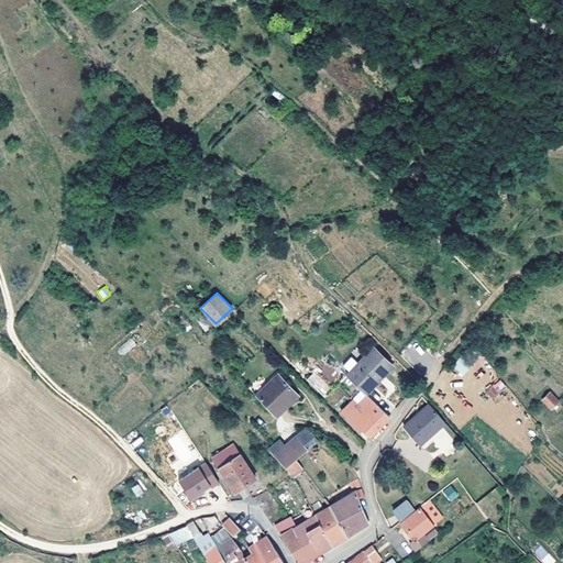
[(365,394),(393,366),(374,348),(346,376),(348,377),(365,394)]
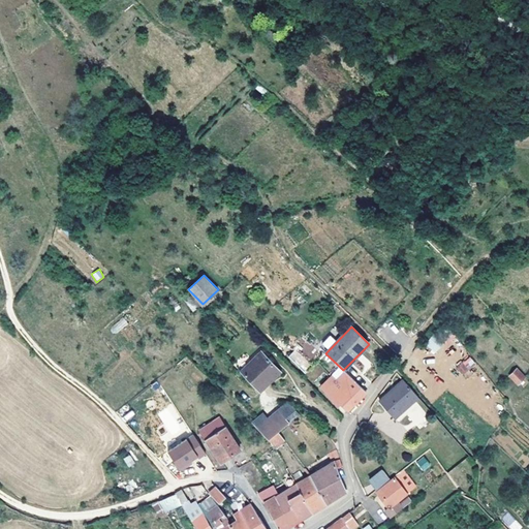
[(432,335),(426,347),(437,352),(443,340),(432,335)]
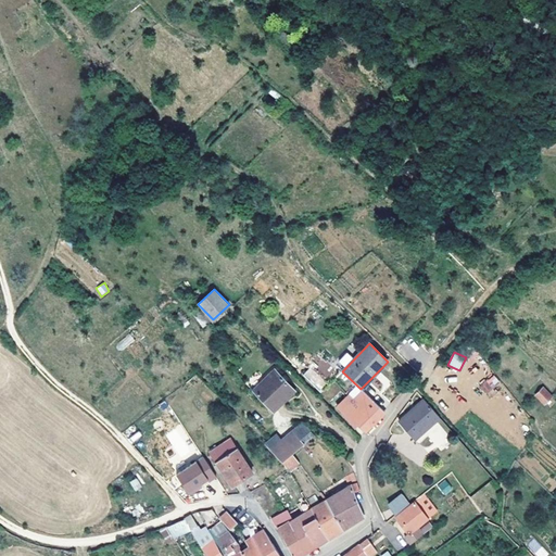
[(317,391),(325,386),(312,368),(304,374),(317,391)]
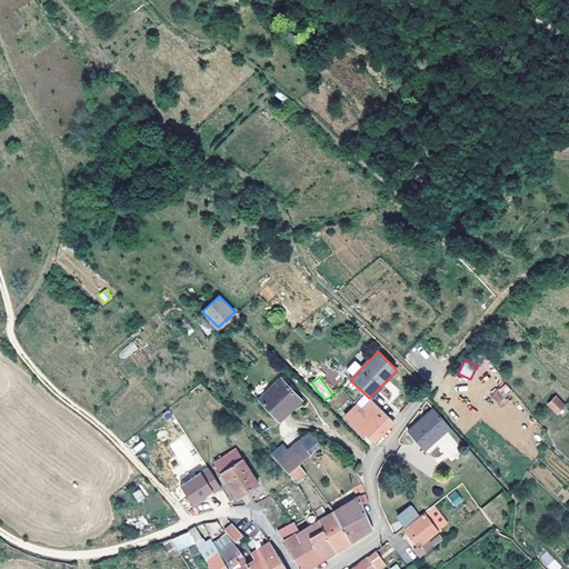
[(280,420),(301,399),(281,378),(260,398),(280,420)]
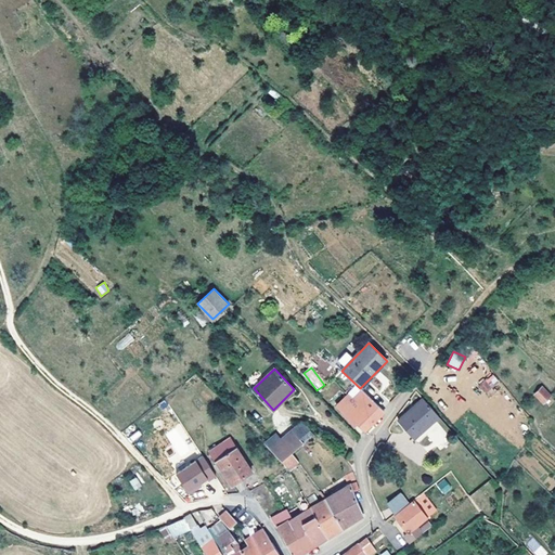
[(485,392),(500,382),(493,374),(478,385),(485,392)]
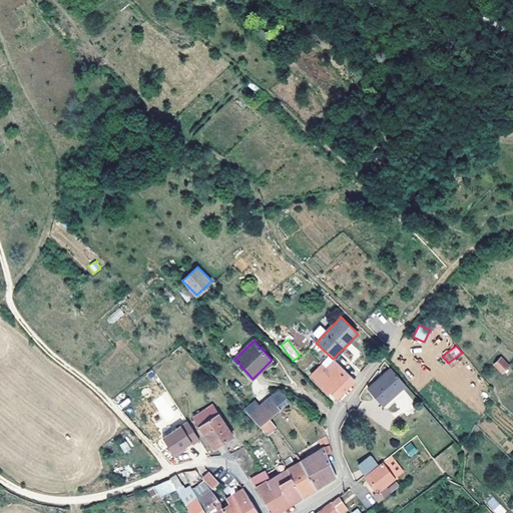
[(503,371),(508,366),(501,359),(496,364),(503,371)]
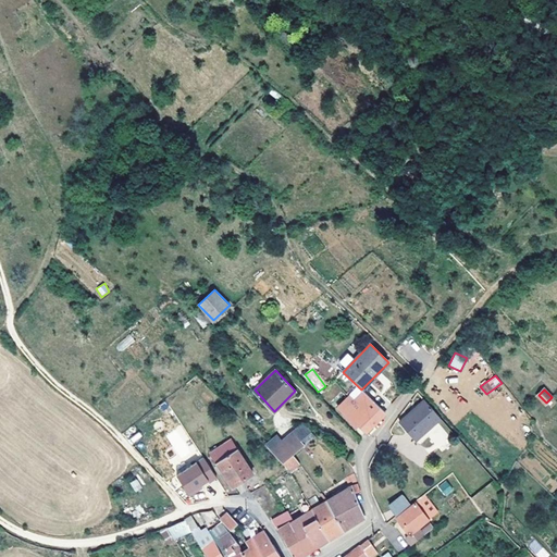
[(383,416),(385,412),(363,392),(359,397),(368,407),(354,420),(358,425),(366,432),(375,423),(383,416)]
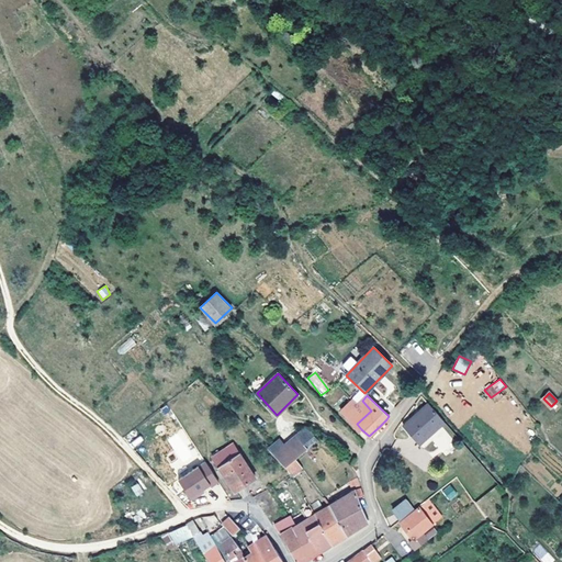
[(357,424),(371,411),(362,401),(360,403),(358,405),(353,401),(350,397),(339,409),(346,418),(359,433),(361,429),(357,424)]
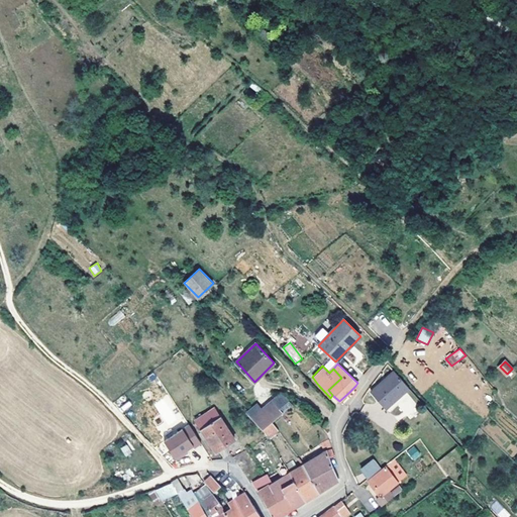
[(385,408),(409,388),(395,372),(371,392),(385,408)]
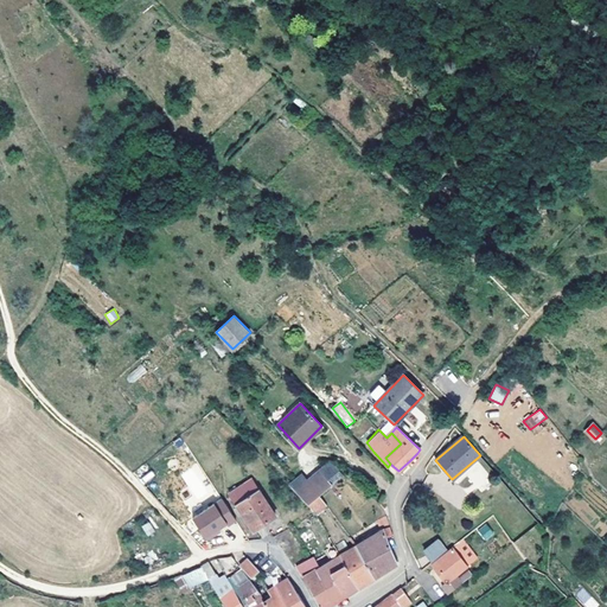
[(315,474),(308,480),(295,491),(308,504),(319,494),(344,475),(332,461),(315,474)]
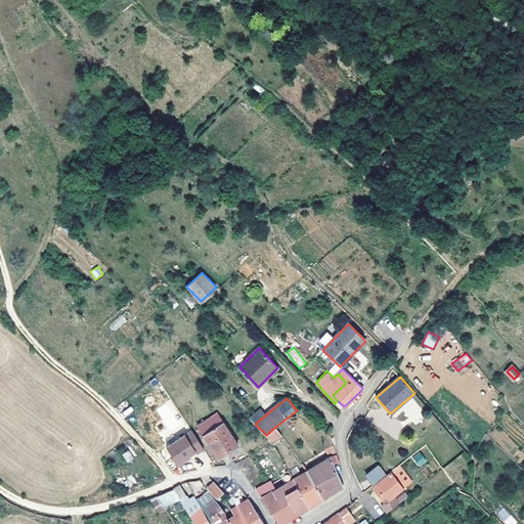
[(255,424),(266,415),(262,409),(250,419),(255,424)]
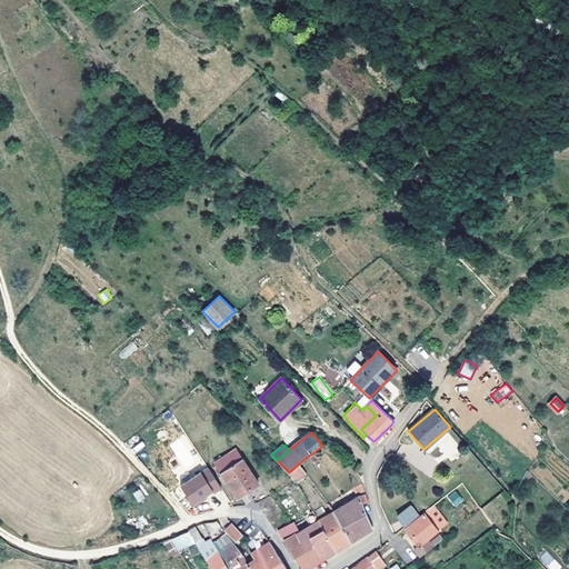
[(259,483),(236,449),(216,462),(238,497),(259,483)]
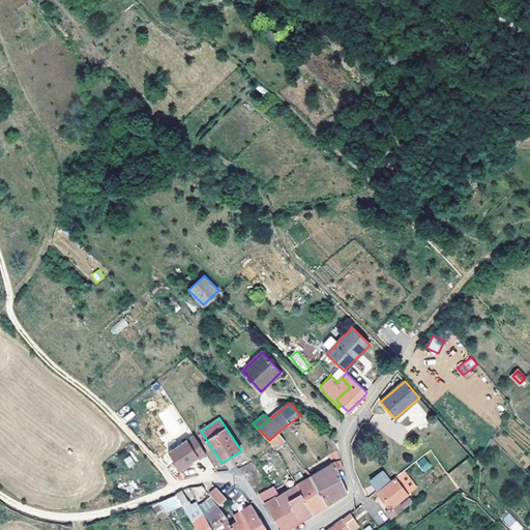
[(286,441),(278,432),(269,440),(273,448),(286,441)]
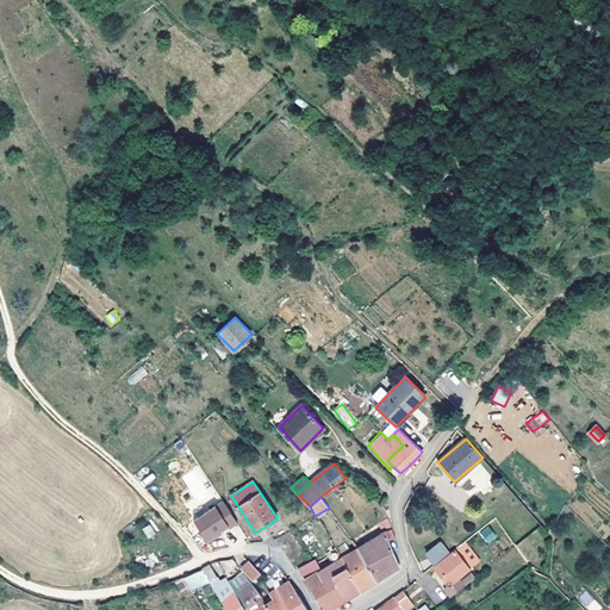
[(192,522),(207,545),(237,523),(223,502),(192,522)]
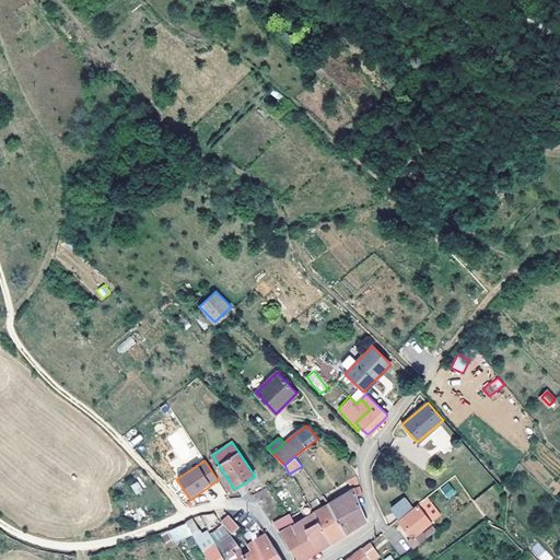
[(366,520),(357,496),(362,493),(357,476),(349,479),(354,489),(329,504),(346,533),(357,526),(366,520)]
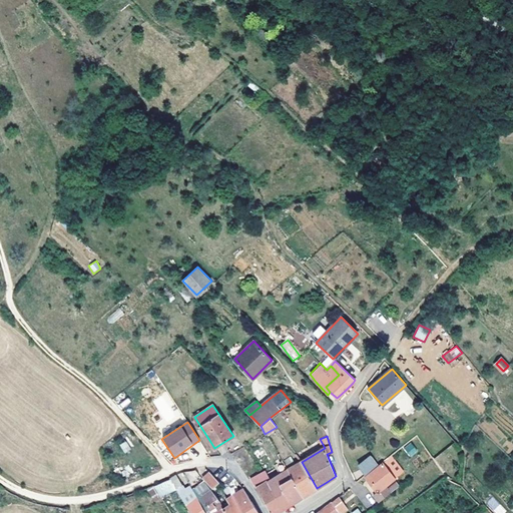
[(124,453),(131,449),(126,440),(119,444),(124,453)]
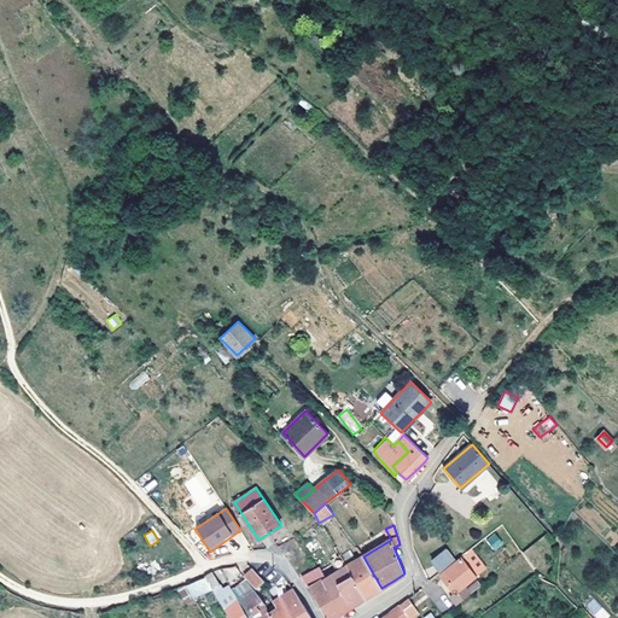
[(491,546),(502,536),(499,531),(490,538),(488,540),(491,546)]
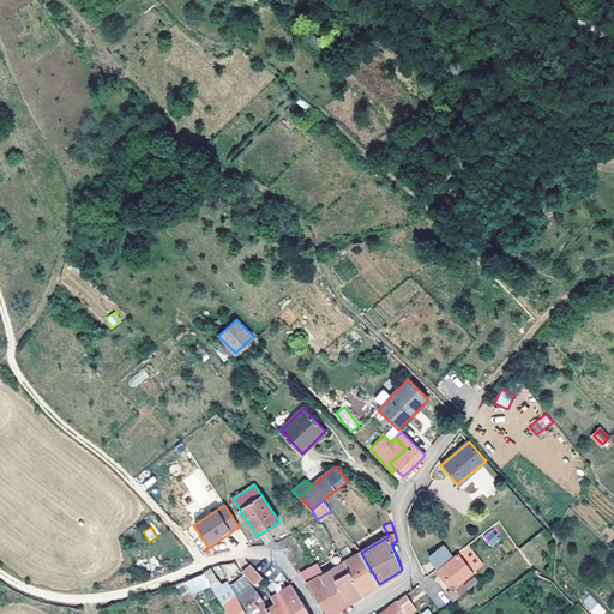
[(435,569),(452,557),(444,545),(427,557),(435,569)]
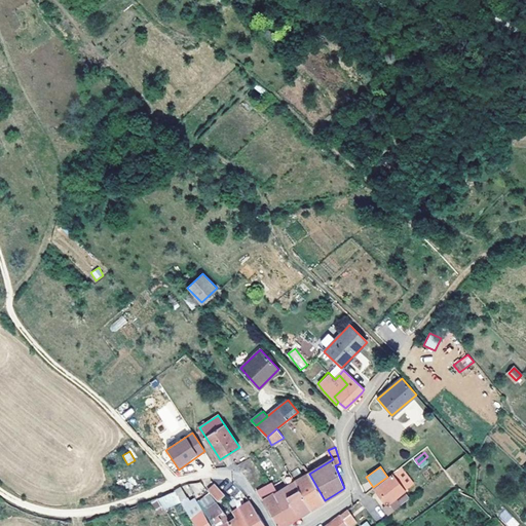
[(325,500),(309,474),(295,481),(311,510),(317,504),(325,500)]
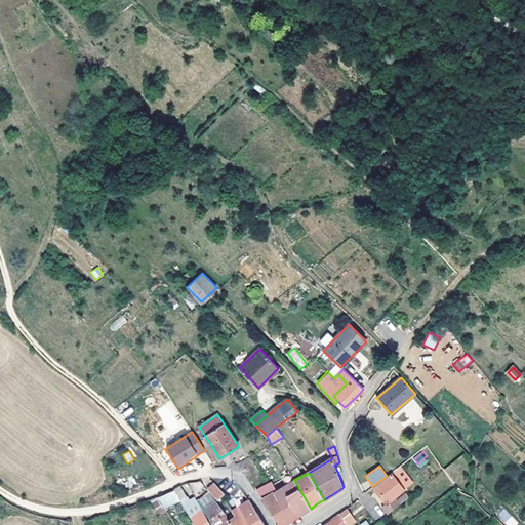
[(395,497),(404,489),(392,474),(373,488),(386,503),(382,507),(388,514),(400,505),(396,499),(395,497)]
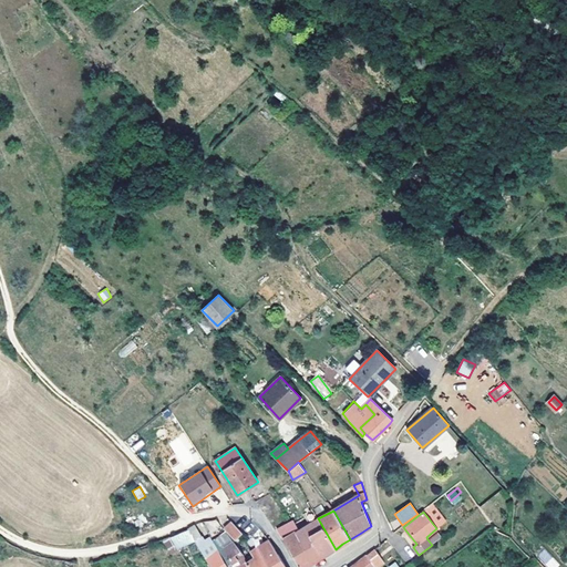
[(336,549),(318,518),(305,527),(299,531),(306,545),(311,542),(321,558),(328,553),(336,549)]
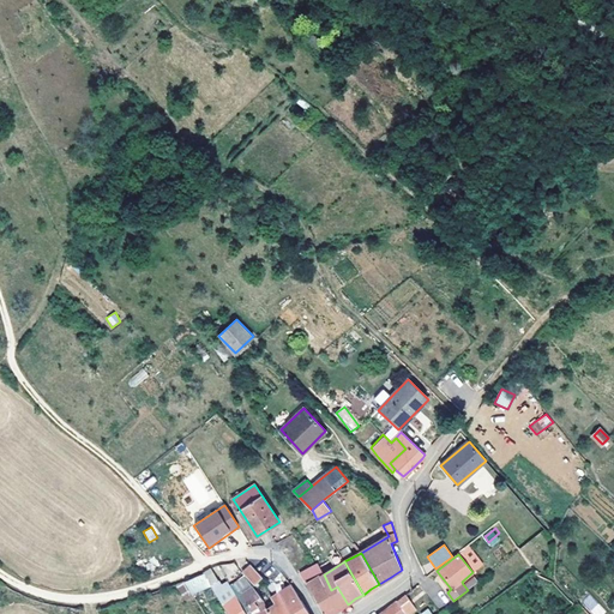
[(348,605),(337,587),(331,590),(324,575),(318,563),(317,564),(300,572),(305,581),(305,582),(323,613),(330,613),(335,612),(348,605)]
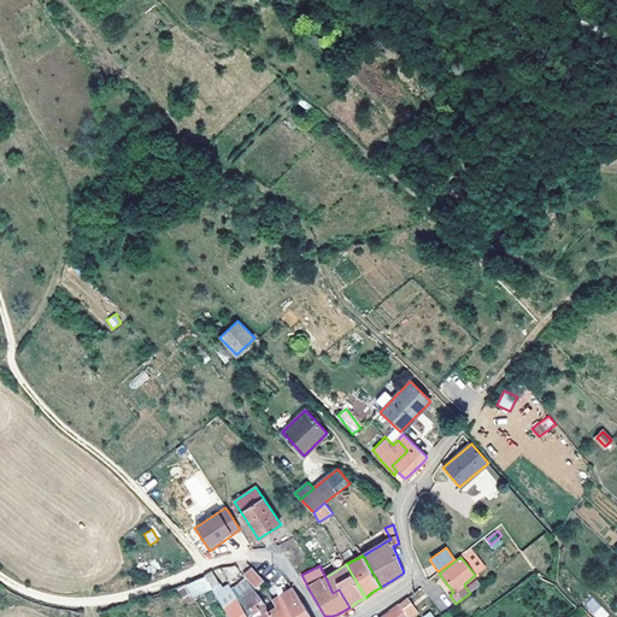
[(264,580),(252,568),(245,575),(256,587),(264,580)]
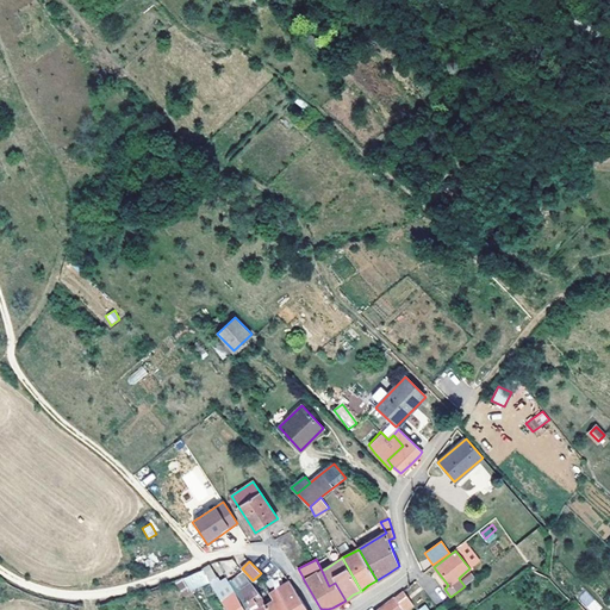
[(266,609),(265,605),(251,582),(236,564),(236,562),(225,572),(224,572),(229,579),(247,609),(266,609)]
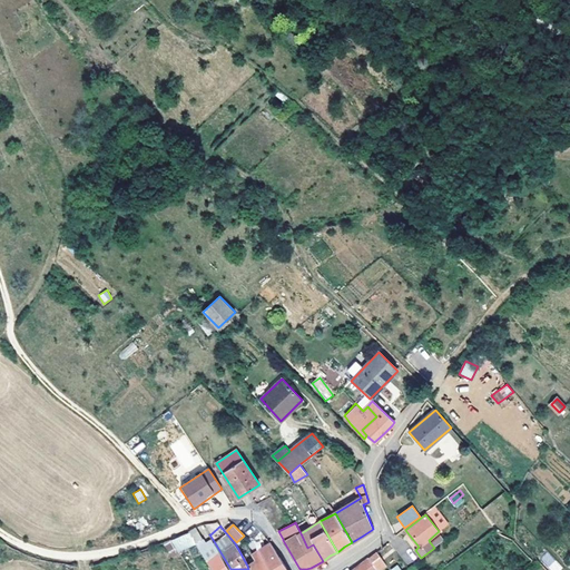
[(434,548),(444,540),(440,534),(430,542),(434,548)]
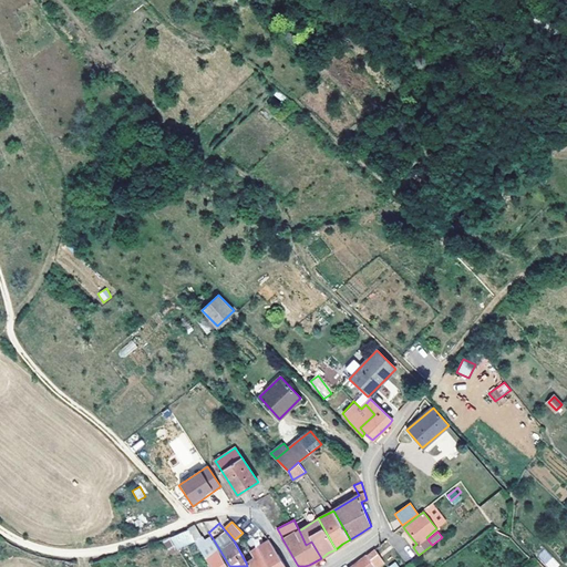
[(229,566),(213,538),(198,547),(209,566),(229,566)]
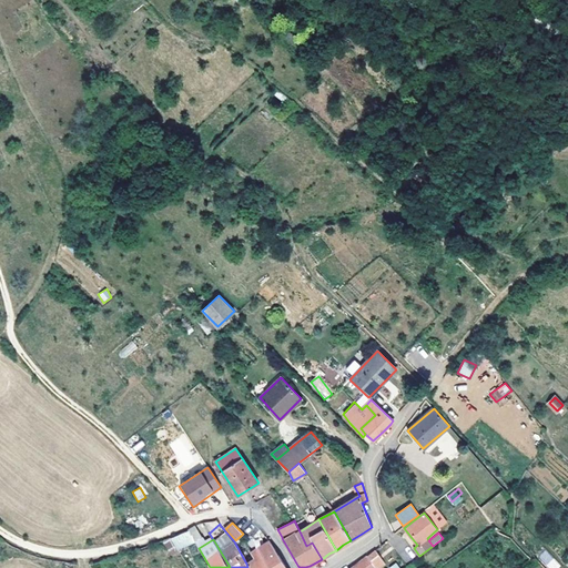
[(286,567),(270,540),(259,548),(270,567),(286,567)]
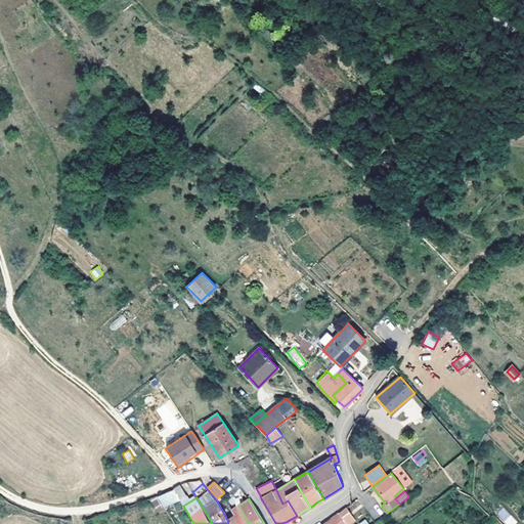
[(249,523),(238,506),(228,512),(232,518),(227,520),(228,523),(249,523)]
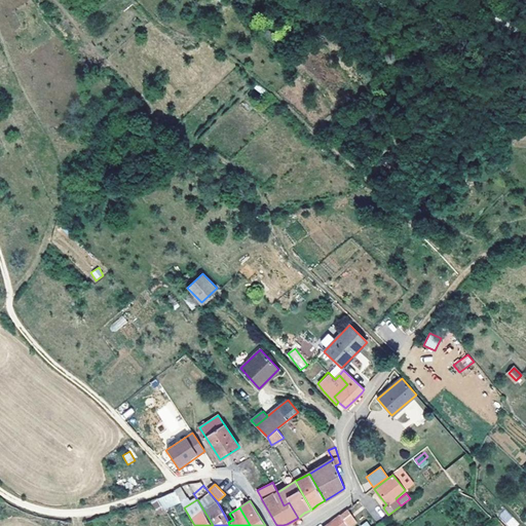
[(505,525),(517,525),(519,525),(505,509),(498,515),(505,525)]
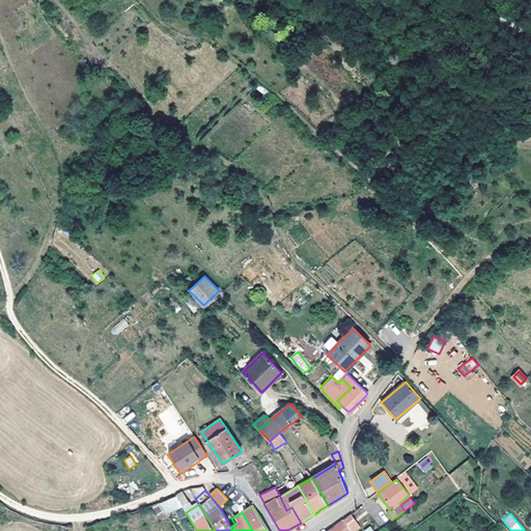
[(355,530),(359,528),(350,515),(343,520),(352,530),(351,530),(355,530)]
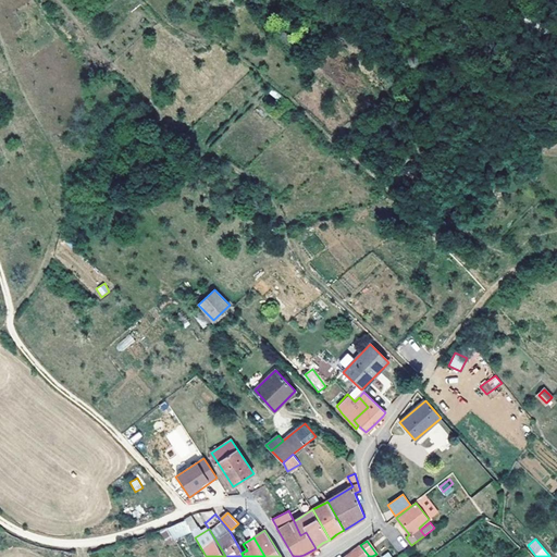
[(368,556),(369,556),(360,545),(345,556),(368,556)]
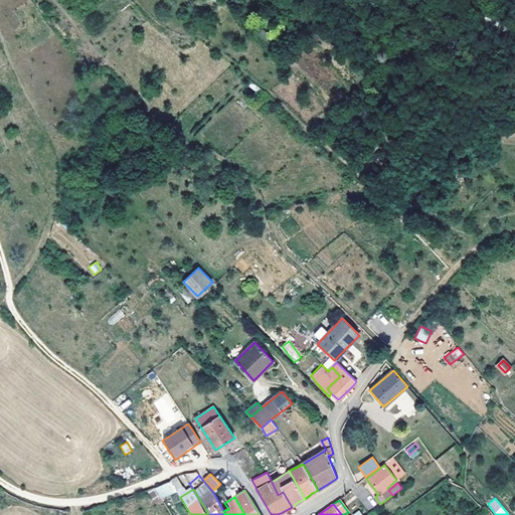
All buildings are outlined.
